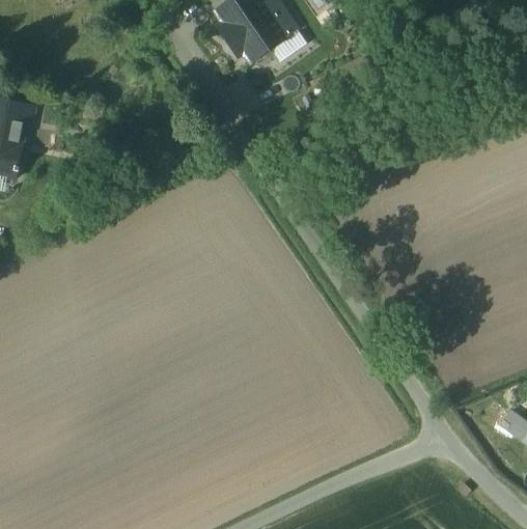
[(230,0),(213,12),(230,38),(233,36),(249,59),(249,60),(270,46),(267,40),(278,33),(281,38),(282,37),(257,0),(255,0),(253,1),(252,0),(230,0)]
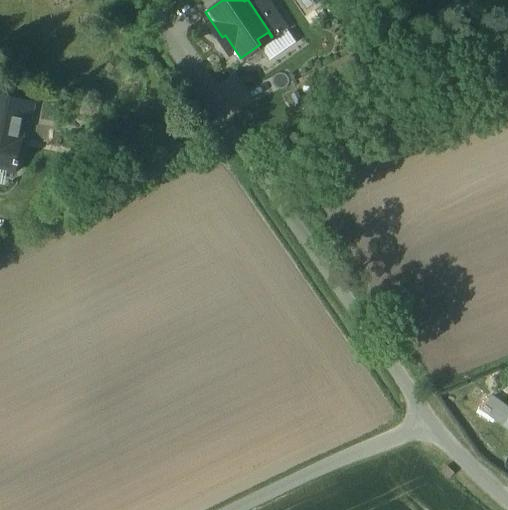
[(297,0),(304,9),(317,0),(297,0)]
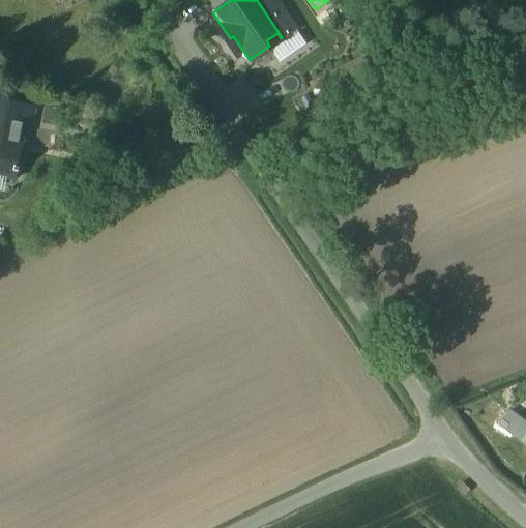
[(30,108),(0,101),(0,116),(22,121),(27,122),(30,108)]
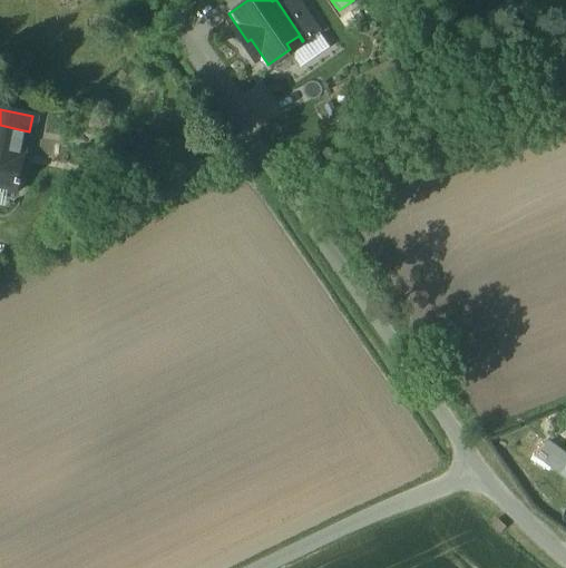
[(23,130),(0,125),(0,189),(11,193),(12,184),(16,184),(17,180),(13,180),(18,156),(19,156),(23,130)]
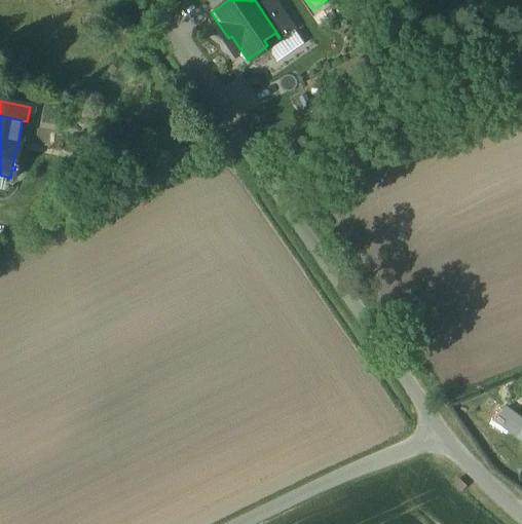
[(521,436),(521,415),(507,405),(497,418),(521,436)]
